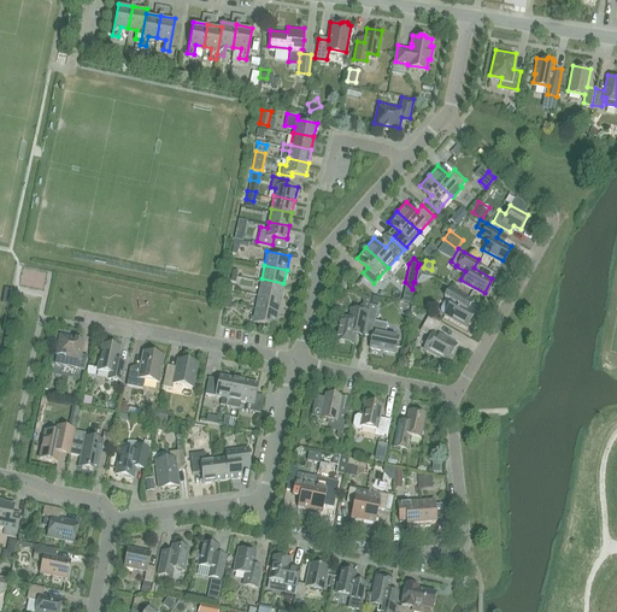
[(281,296),(283,283),(262,278),(258,292),(281,296)]
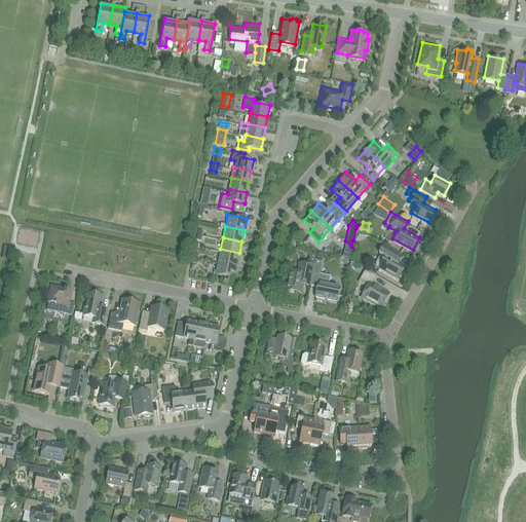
[(379,251),(380,251),(375,260),(375,262),(377,264),(378,265),(398,276),(405,263),(396,258),(400,252),(383,243),(379,251)]
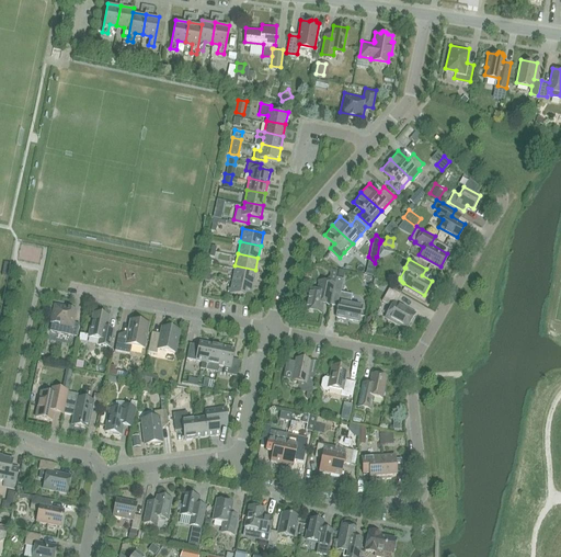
[(253,282),(255,270),(235,265),(232,279),(253,282)]
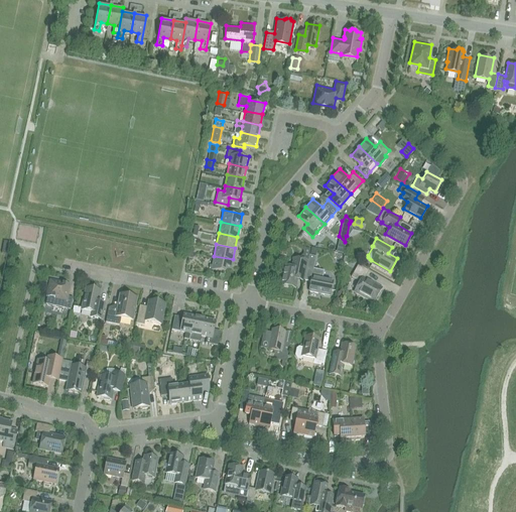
[(309,253),(306,265),(304,277),(311,279),(309,288),(330,292),(333,278),(321,276),(324,268),(312,266),(314,256),(313,254),(309,253)]
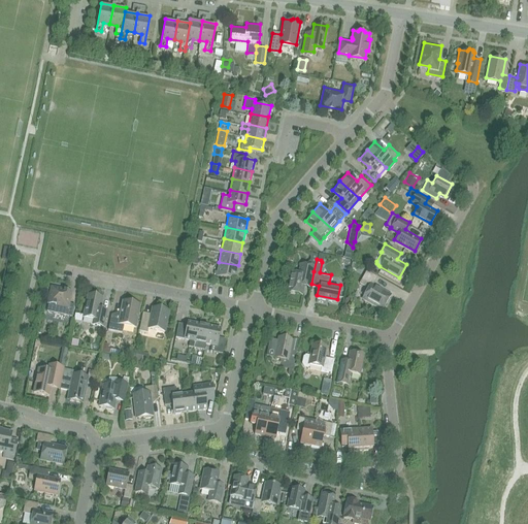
[(235,277),(238,265),(219,262),(217,273),(235,277)]
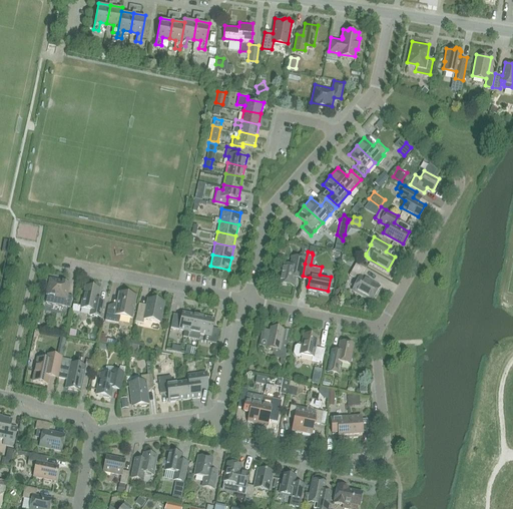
[(294,284),(295,276),(302,278),(306,257),(295,255),(293,264),(283,262),(279,281),(294,284)]
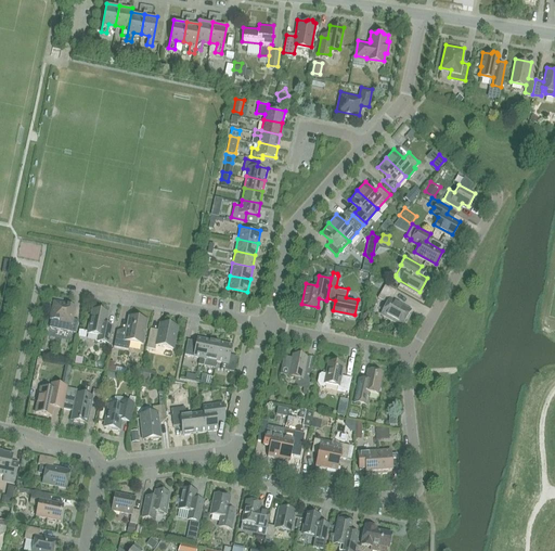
[(402,323),(411,307),(392,297),(397,289),(385,282),(377,295),(387,300),(381,311),(402,323)]
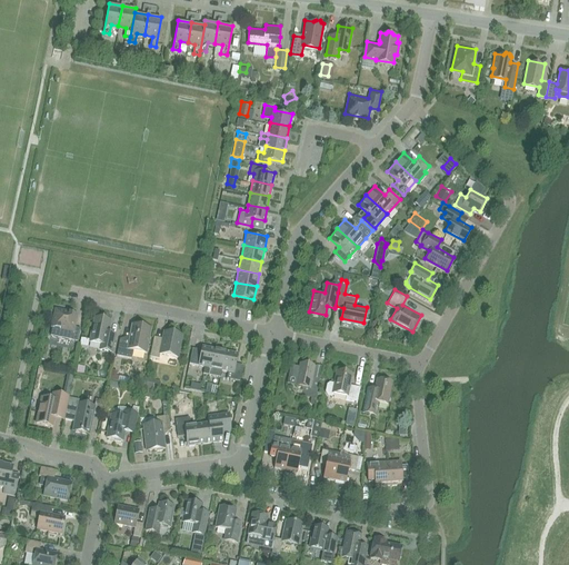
[(77,310),(56,307),(50,333),(78,338),(80,325),(75,324),(77,310)]
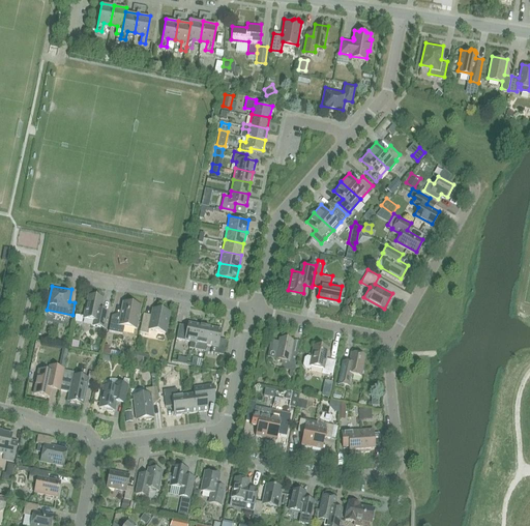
[(105,325),(108,309),(100,308),(104,296),(88,293),(84,315),(94,317),(93,322),(105,325)]
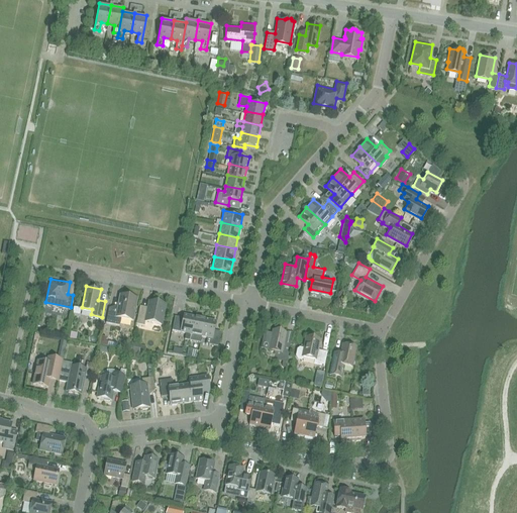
[(132,318),(136,296),(120,293),(117,308),(109,306),(106,320),(119,323),(121,315),(132,318)]
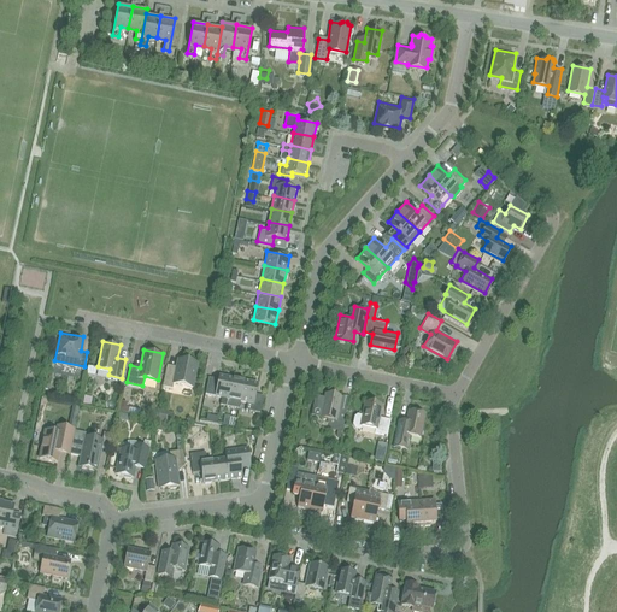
[(177,357),(176,364),(166,362),(166,366),(163,383),(172,384),(174,380),(193,384),(198,360),(177,357)]
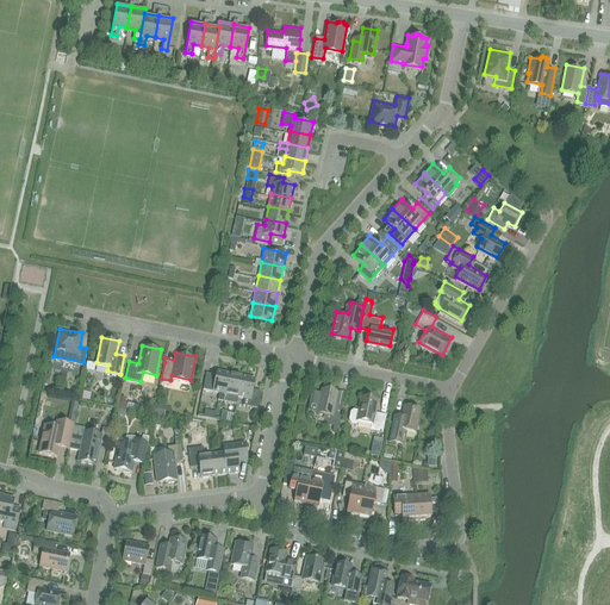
[(224,398),(230,370),(217,368),(212,388),(219,390),(218,397),(224,398)]
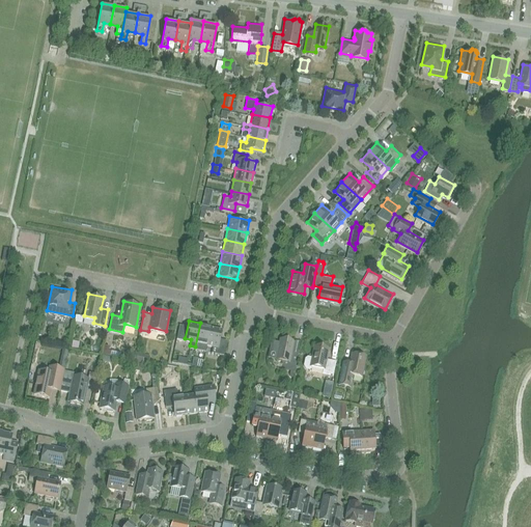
[(206,342),(211,325),(200,323),(195,347),(205,349),(206,342)]
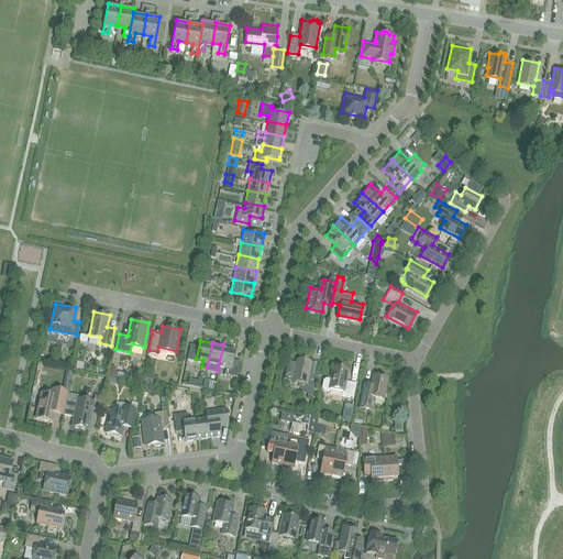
[(235,348),(230,346),(223,344),(219,363),(225,365),(224,372),(238,374),(241,359),(233,357),(235,348)]
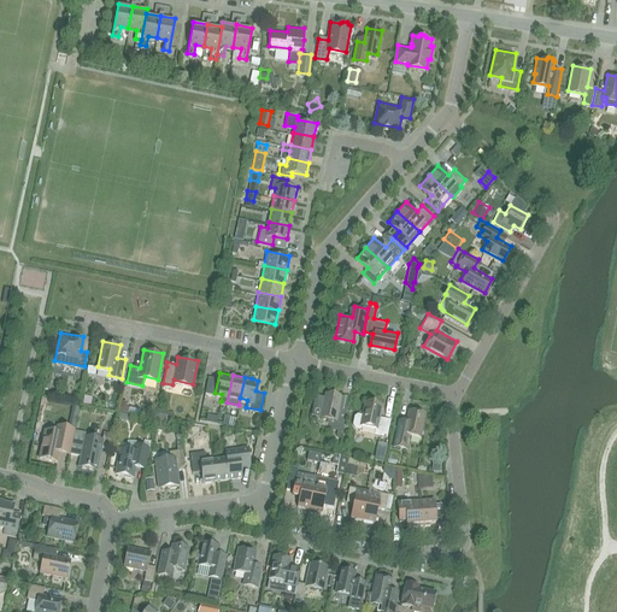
[(316,392),(313,404),(323,405),(321,415),(328,416),(328,418),(328,422),(329,424),(331,425),(333,427),(335,428),(338,428),(336,433),(338,434),(340,435),(342,424),(344,424),(346,410),(339,407),(341,394),(336,393),(336,392),(331,390),(330,392),(325,390),(324,394),(316,392)]
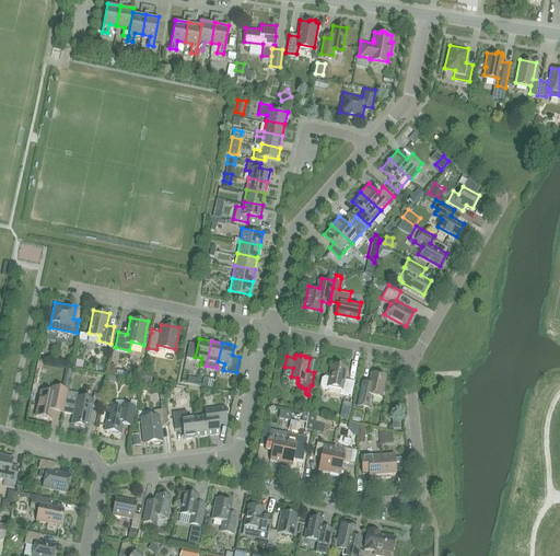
[(346,366),(331,362),(329,375),(325,374),(323,375),(321,383),(323,385),(327,386),(328,384),(341,386),(340,390),(351,393),(354,379),(343,377),(346,366)]
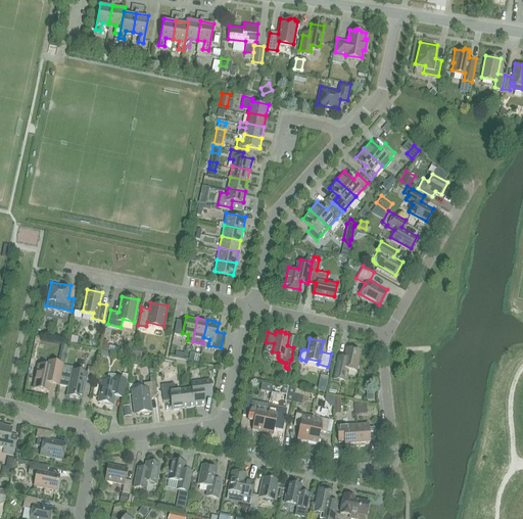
[(133,344),(131,354),(138,355),(141,355),(142,346),(133,344)]
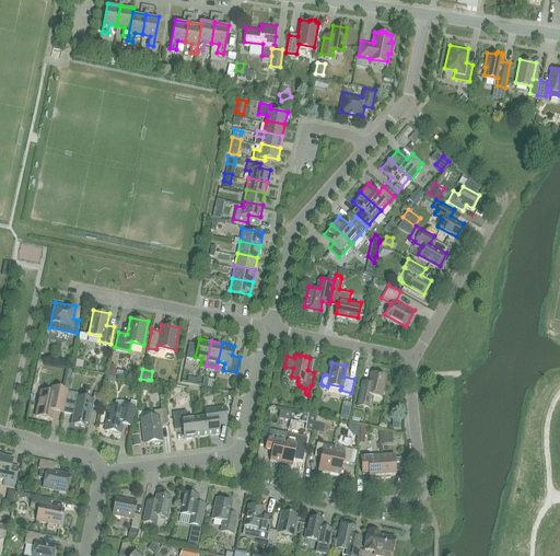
[(382,395),(386,373),(384,373),(384,372),(380,371),(378,372),(371,370),(368,390),(360,389),(358,403),(370,406),(372,393),(382,395)]
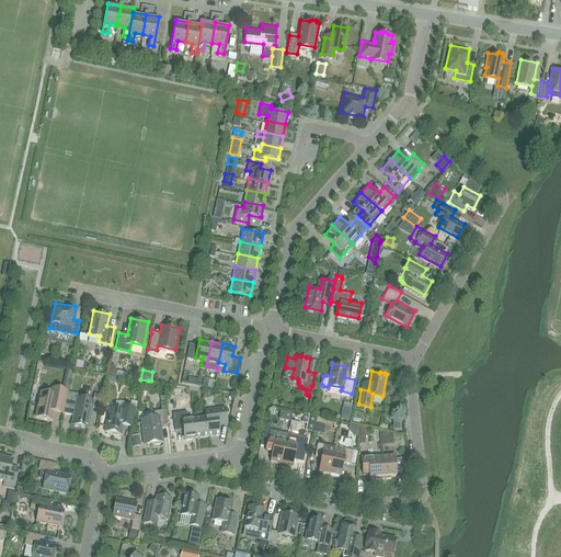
[(63,411),(63,410),(65,404),(68,388),(52,385),(50,391),(41,389),(35,415),(52,418),(54,409),(63,411)]
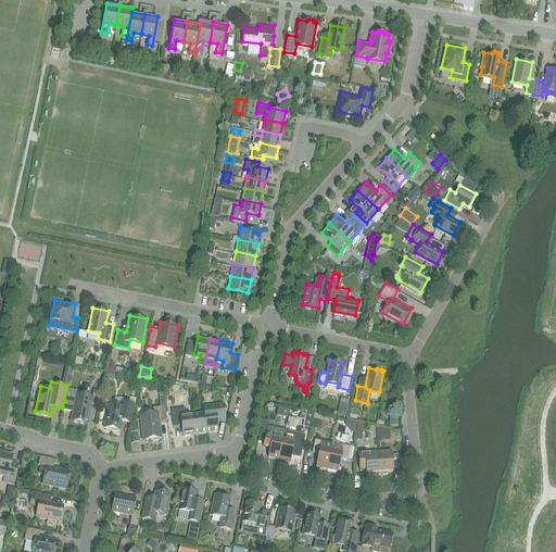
[(92,394),(77,391),(77,387),(67,385),(64,400),(62,406),(73,409),(72,417),(87,421),(91,401),(99,402),(101,389),(93,387),(92,394)]
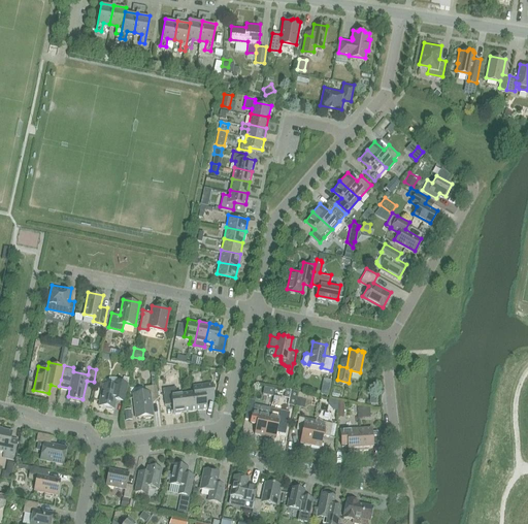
[(125,395),(128,382),(113,379),(112,384),(103,382),(99,403),(114,406),(117,393),(125,395)]
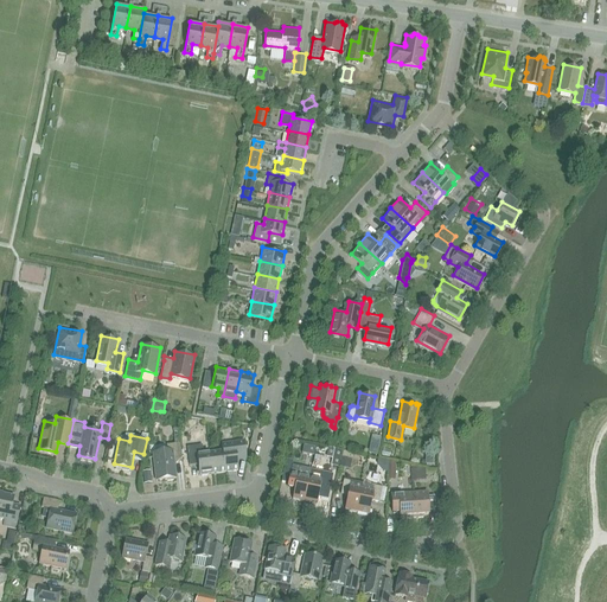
[(222,441),(223,448),(225,468),(238,467),(236,454),(246,453),(244,437),(222,441)]
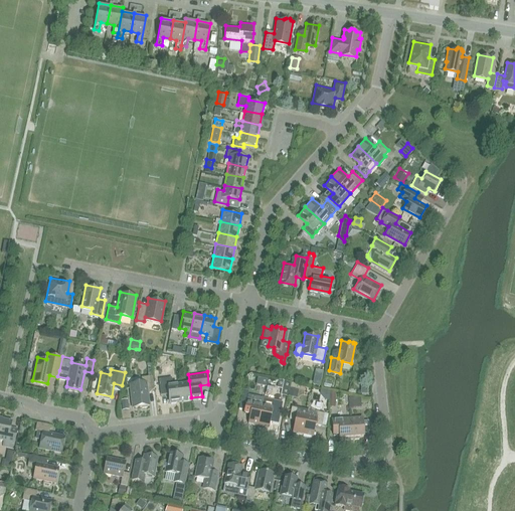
[(147,386),(154,385),(153,373),(141,374),(142,380),(130,382),(133,404),(149,402),(147,386)]
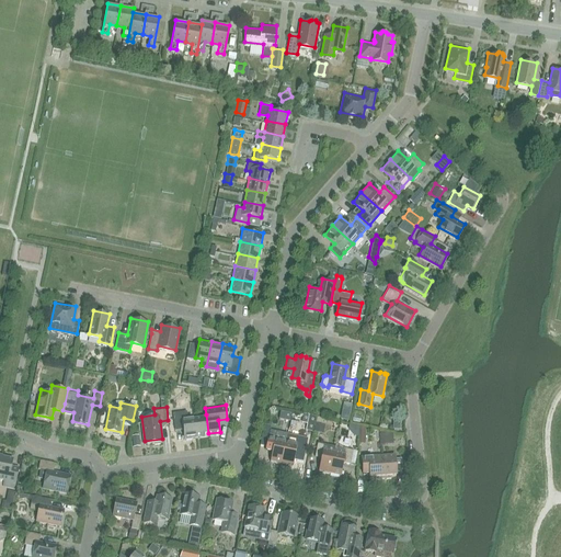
[(196,435),(194,416),(187,417),(186,408),(173,410),(175,428),(183,427),(184,436),(196,435)]
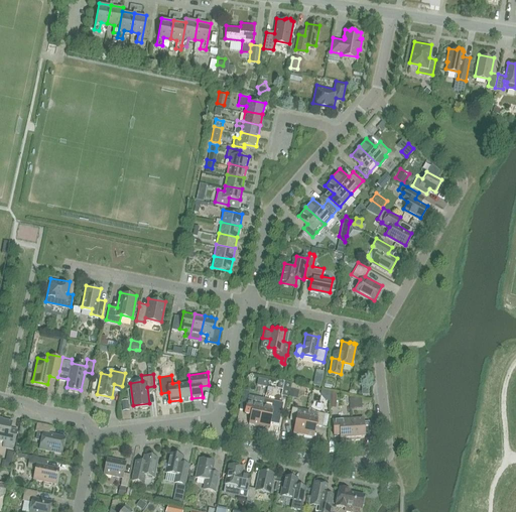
[(191,398),(189,381),(178,382),(180,400),(191,398)]
